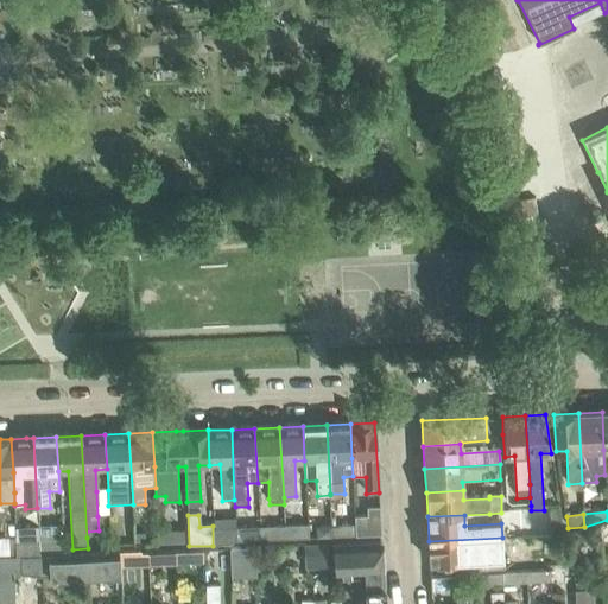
[(367,516),(354,517),(355,525),(355,534),(381,533),(380,516),(367,516)]
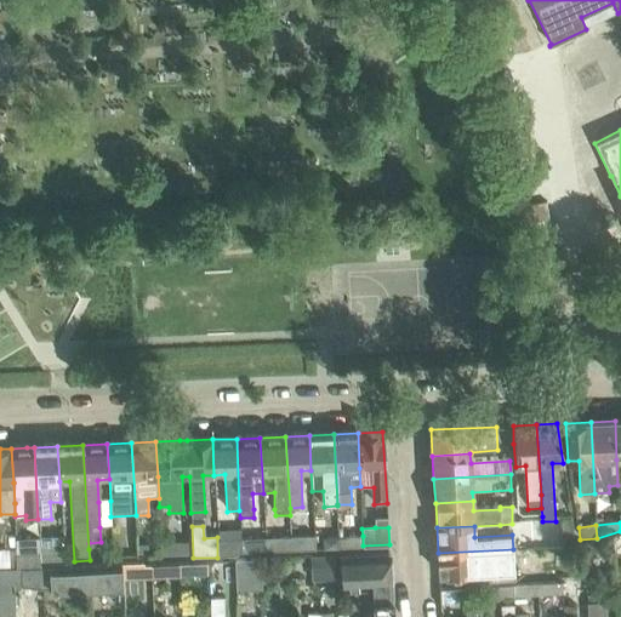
[(240,530),(216,531),(217,537),(217,558),(233,556),(241,553),(240,541),(240,530)]
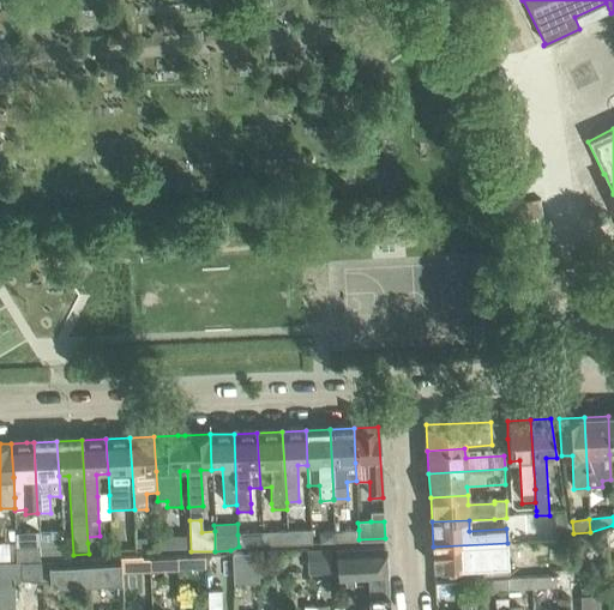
[(353,530),(335,531),(336,543),(353,542),(353,530)]
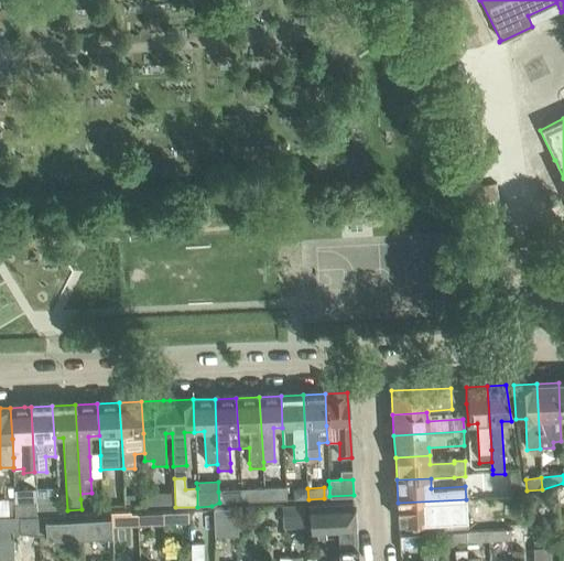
[(285,488),(264,489),(264,500),(286,499),(285,488)]
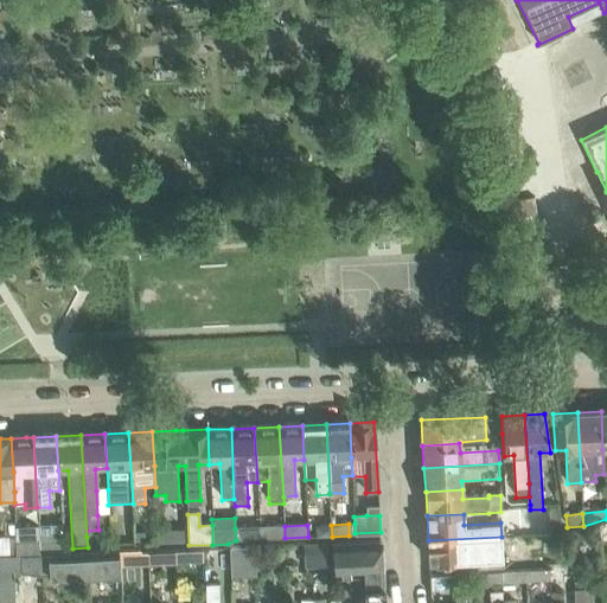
[(319,526),(315,530),(315,537),(332,537),(331,525),(319,526)]
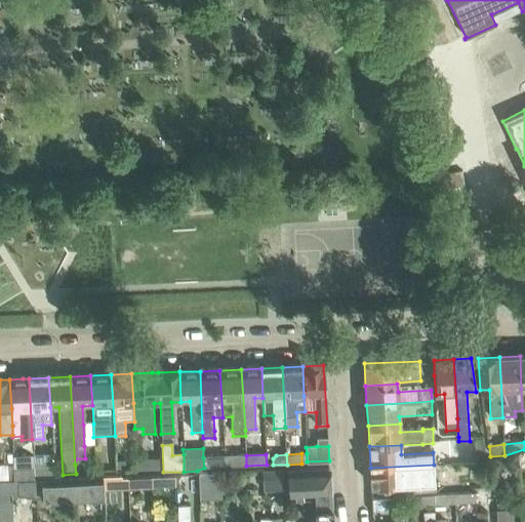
[(225,467),(246,466),(246,455),(225,456),(225,467)]
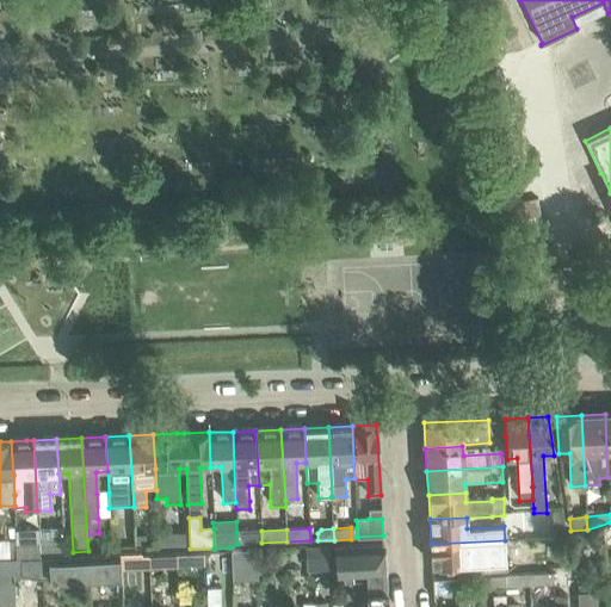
[(238,544),(261,543),(261,531),(236,532),(238,544)]
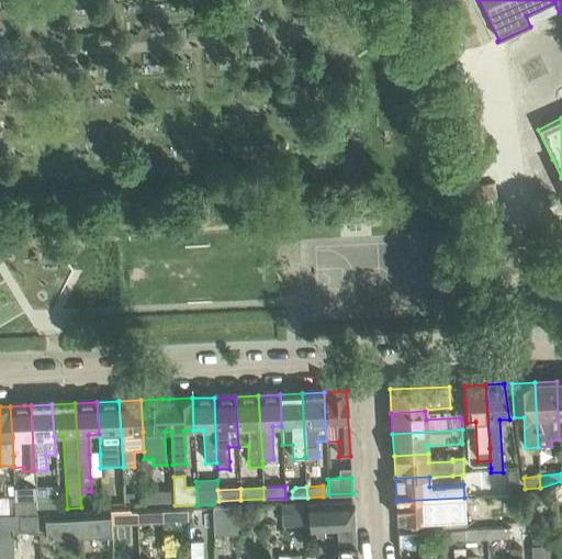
[(170,490),(154,491),(155,504),(171,504),(170,490)]
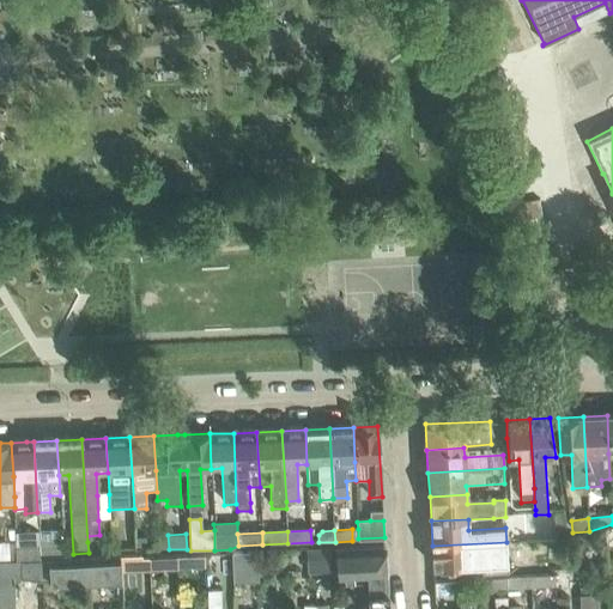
[(146,540),(135,540),(137,552),(146,550),(146,540)]
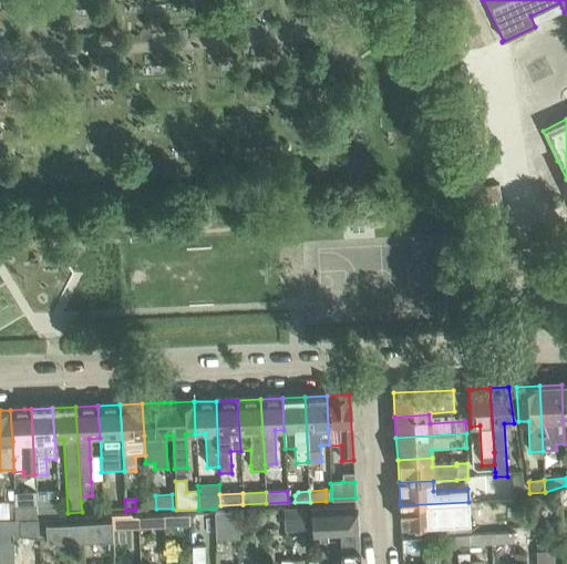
[(468,502),(400,505),(401,526),(431,524),(432,534),(470,532),(468,502)]
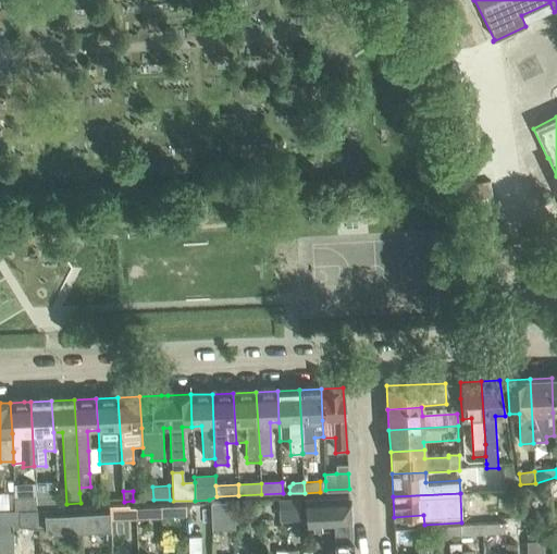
[(0,513),(12,513),(14,513),(13,501),(13,495),(0,495),(0,513)]
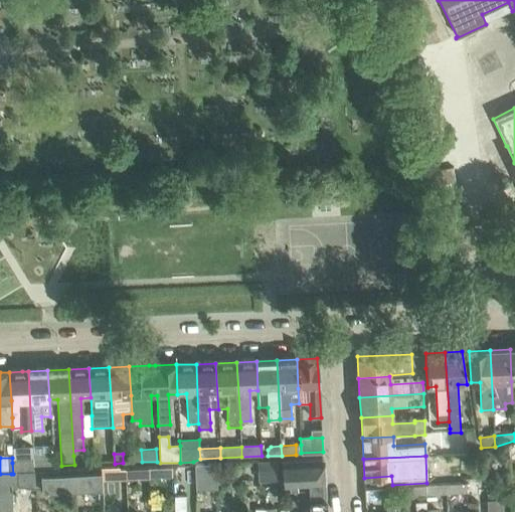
[(53,458),(32,459),(32,462),(33,467),(33,473),(42,472),(54,472),(54,466),(53,458)]
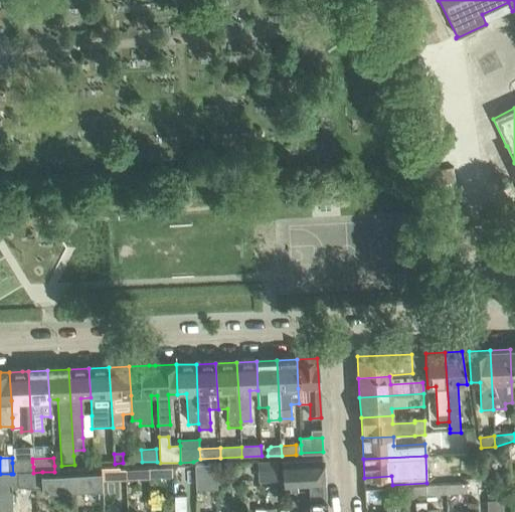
[(283,477),(283,487),(283,489),(290,488),(309,487),(324,487),(323,460),(282,463),(283,477)]
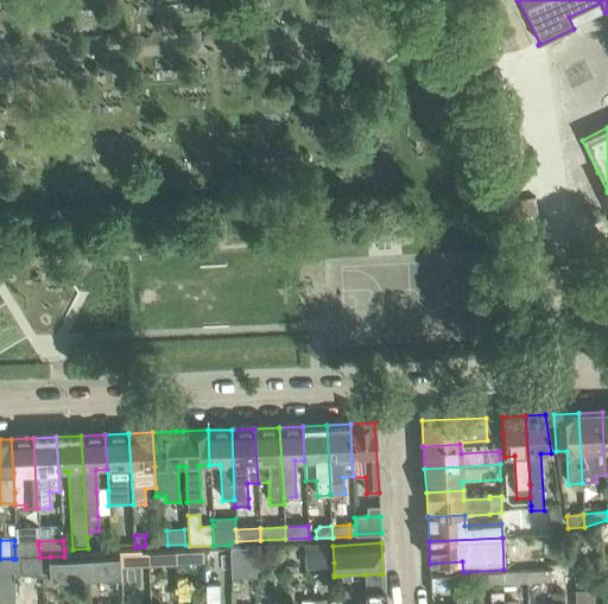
[(38,545),(14,546),(16,559),(39,558),(39,551),(38,545)]
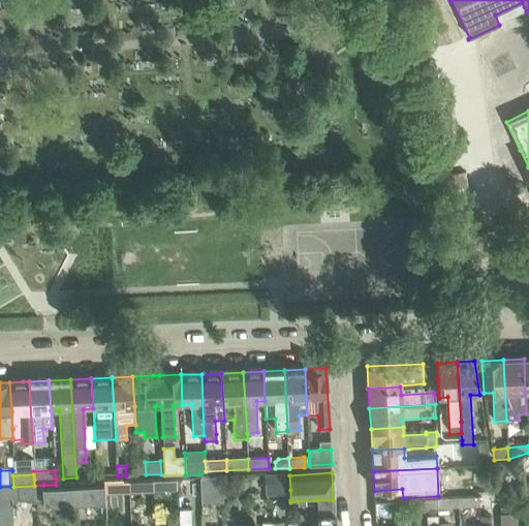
[(284,475),(266,476),(267,495),(285,494),(284,475)]
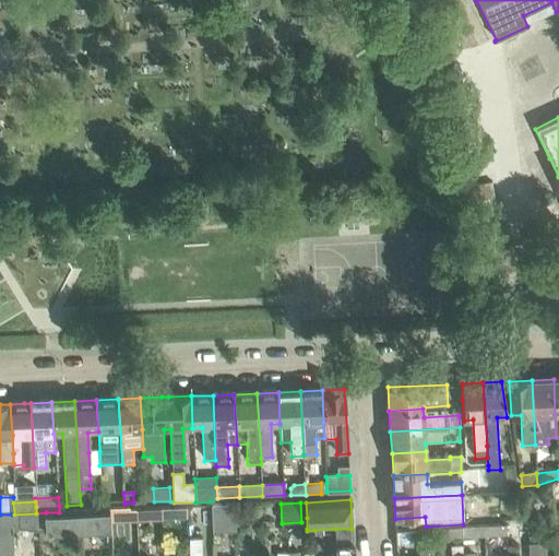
[(233,531),(232,505),(210,506),(212,532),(233,531)]
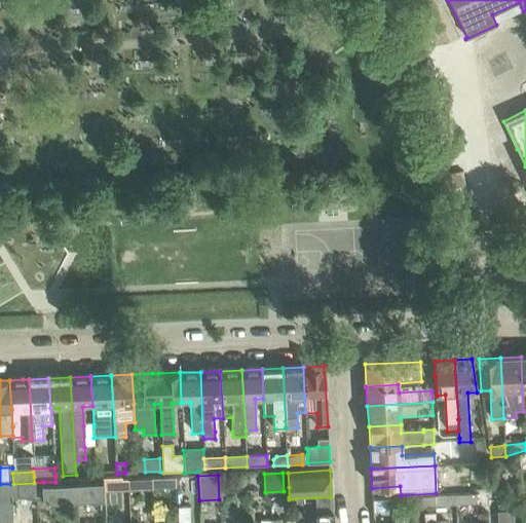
[(177,488),(176,477),(152,478),(152,489),(177,488)]
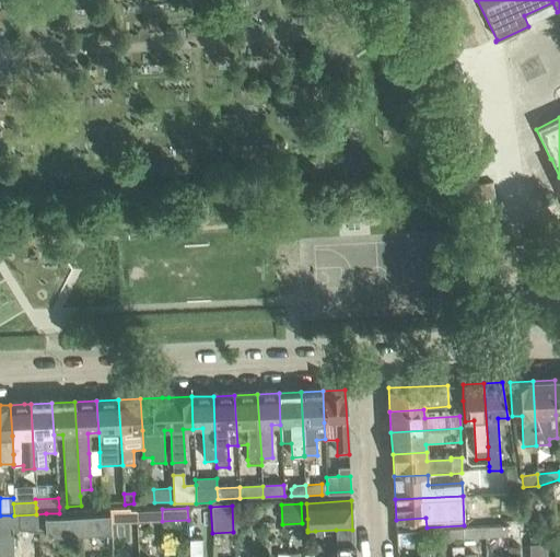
[(162,509),(143,510),(144,523),(162,522),(162,521),(162,509)]
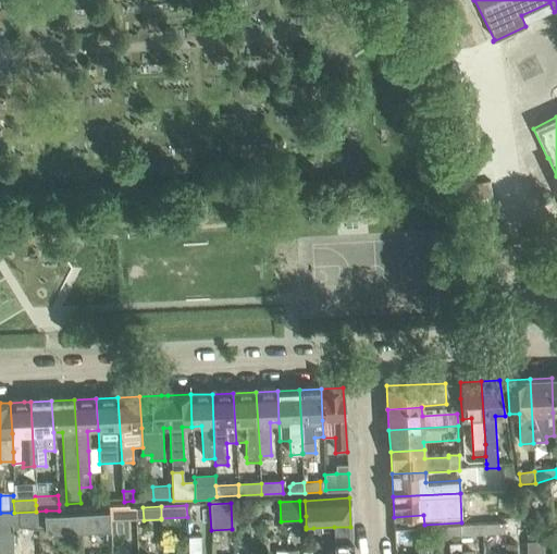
[(59,511),(46,511),(46,530),(53,531),(110,527),(110,522),(109,507),(59,511)]
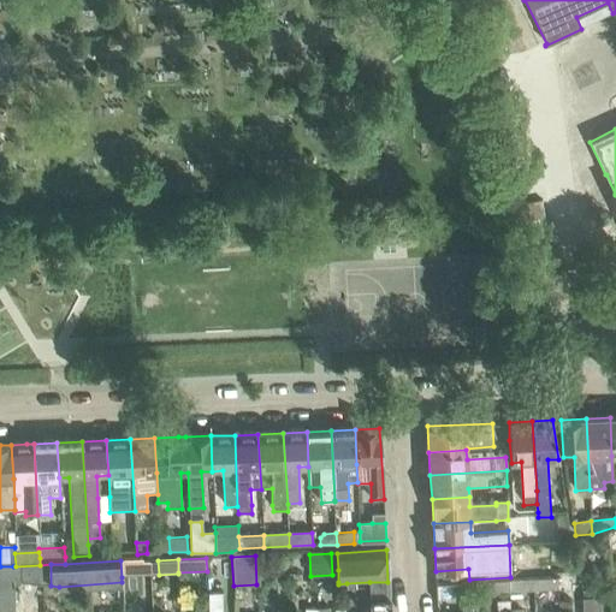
[(140,560),(120,560),(122,577),(141,576),(141,564),(141,562),(140,560)]
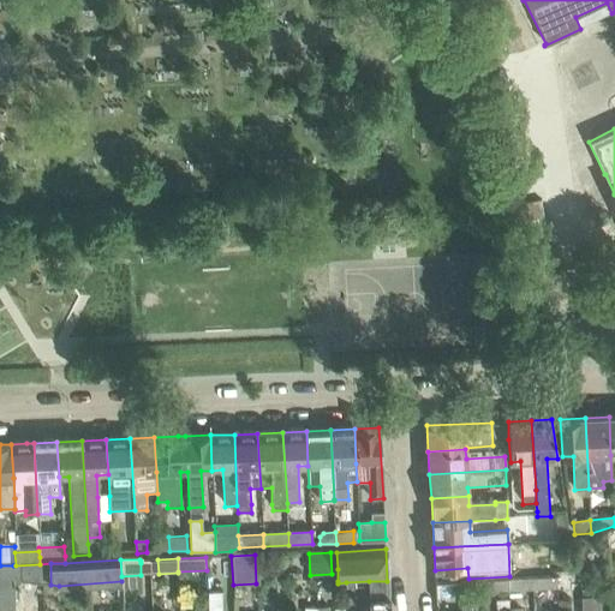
[(15,582),(52,588),(51,568),(51,563),(40,564),(16,565),(13,565),(15,582)]
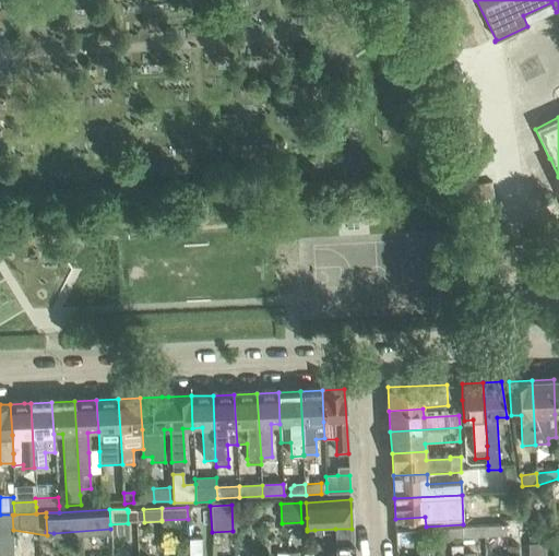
[(12,515),(0,515),(0,555),(14,555),(13,530),(12,515)]
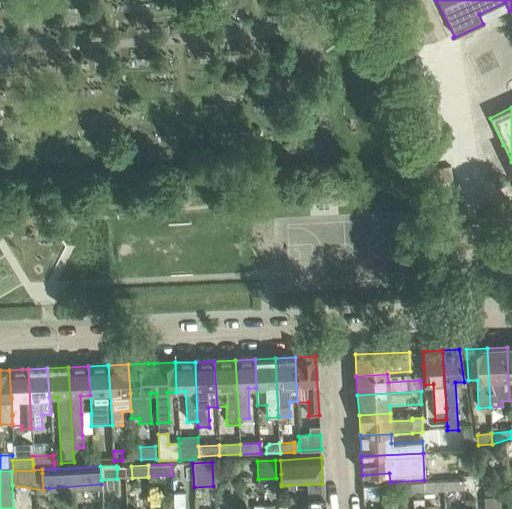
[(465,492),(464,481),(443,482),(444,493),(465,492)]
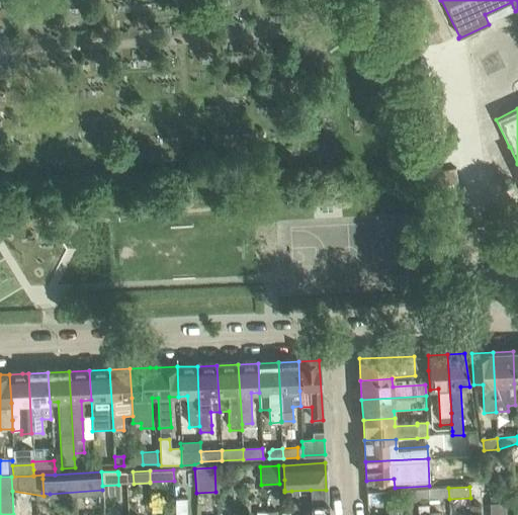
[(448,488),(429,489),(429,500),(449,499),(448,488)]
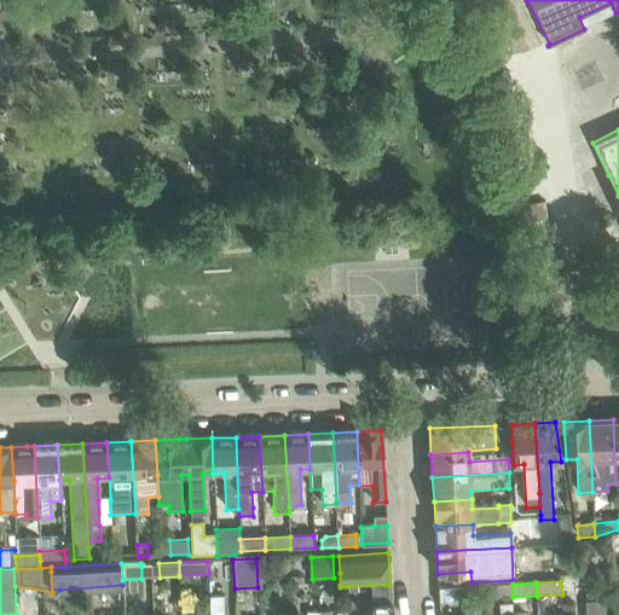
[(489,585),(490,598),(513,597),(513,584),(489,585)]
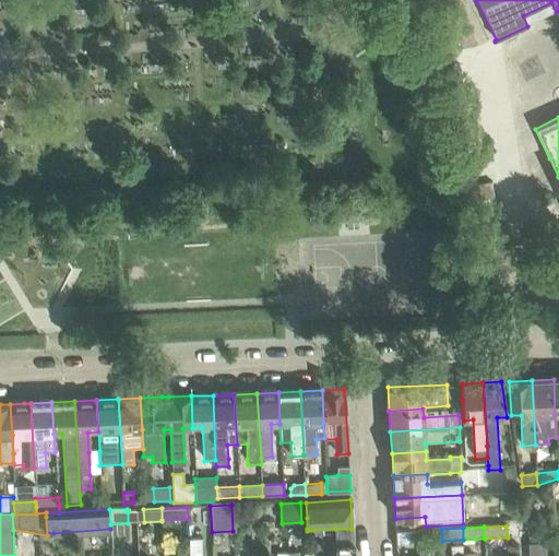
[(353,555),(352,529),(335,529),(314,530),(314,555),(353,555)]
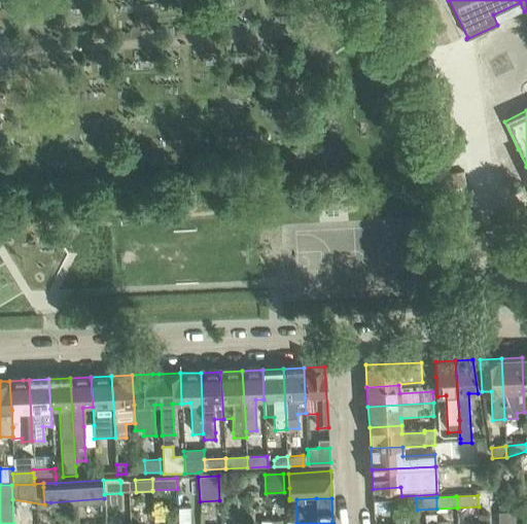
[(190,523),(189,508),(178,508),(178,523),(190,523)]
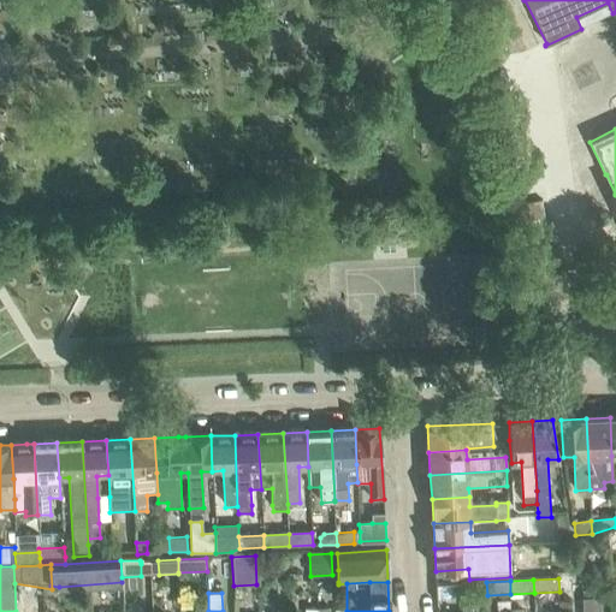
[(602,611),(600,595),(594,595),(594,600),(582,601),(584,611),(602,611)]
